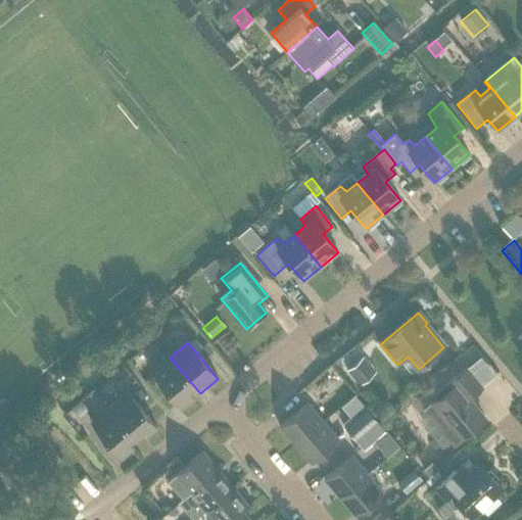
[(152,373),(181,410),(200,393),(170,358),(152,373)]
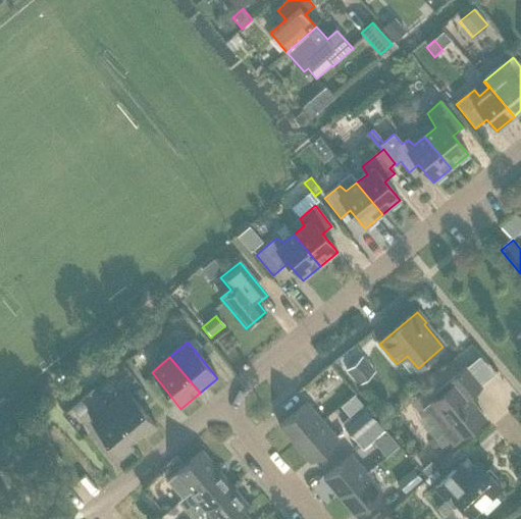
[(376,373),(363,357),(346,371),(358,386),(376,373)]
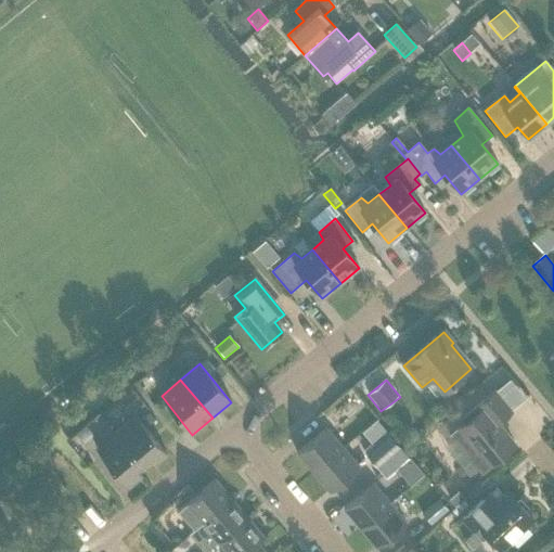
[(459,431),(488,466),(514,445),(498,424),(511,412),(494,394),(476,409),(479,413),(459,431)]
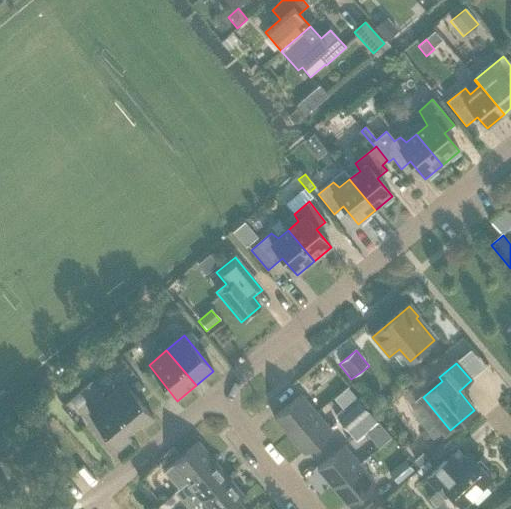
[(343,387),(334,375),(311,393),(321,405),(343,387)]
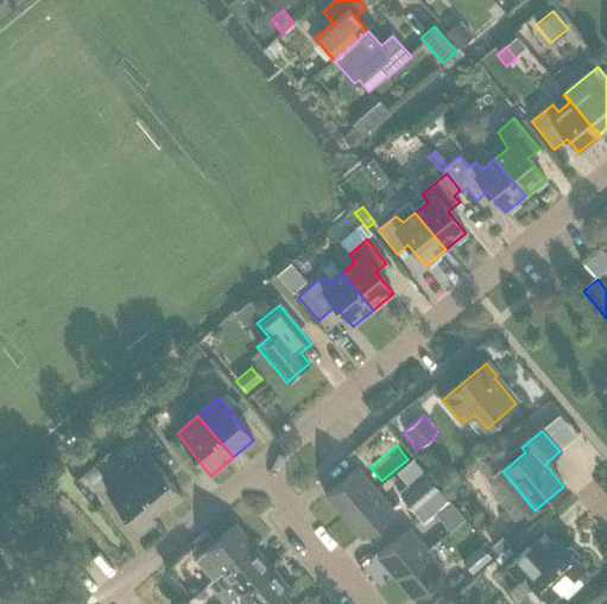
[(183,498),(149,457),(127,475),(162,516),(183,498)]
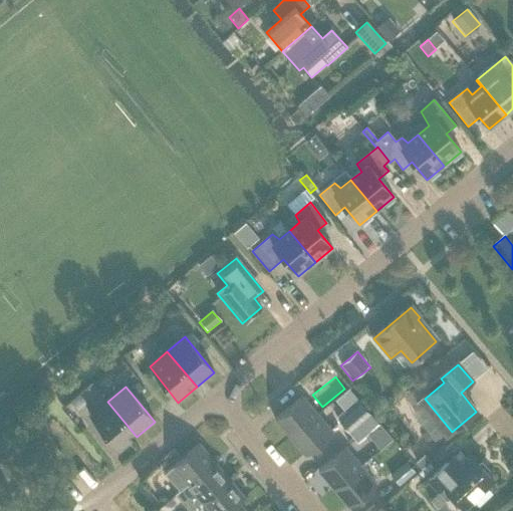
[(351,392),(335,406),(354,428),(370,414),(351,392)]
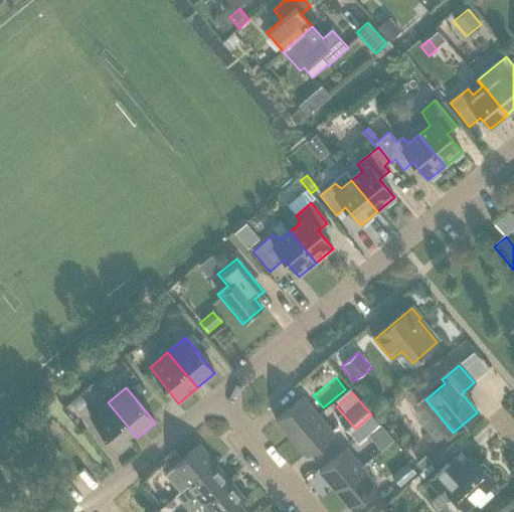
[(303,398),(276,420),(291,439),(318,416),(303,398)]
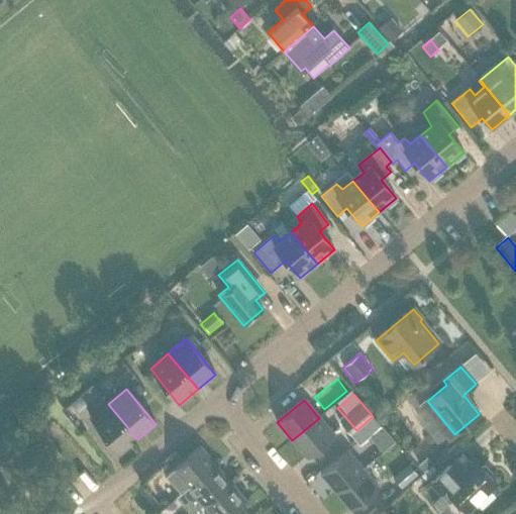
[(90,419),(119,454),(137,439),(108,404),(90,419)]
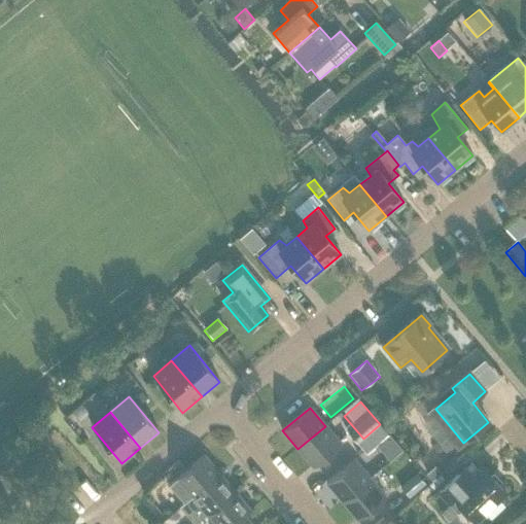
[(389,435),(381,425),(357,445),(365,455),(389,435)]
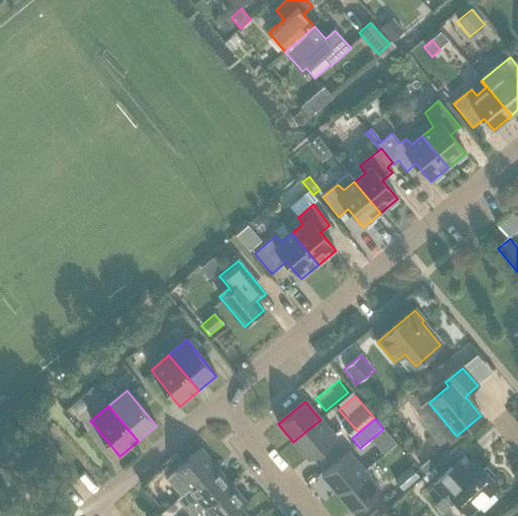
[(308,460),(336,438),(320,420),(293,442),(308,460)]
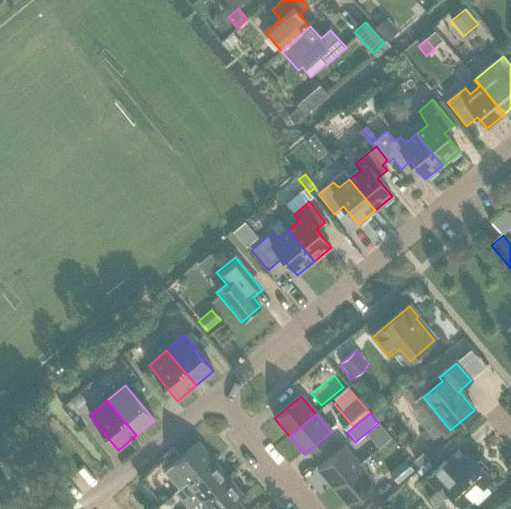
[(198,443),(171,466),(186,484),(213,461),(198,443)]
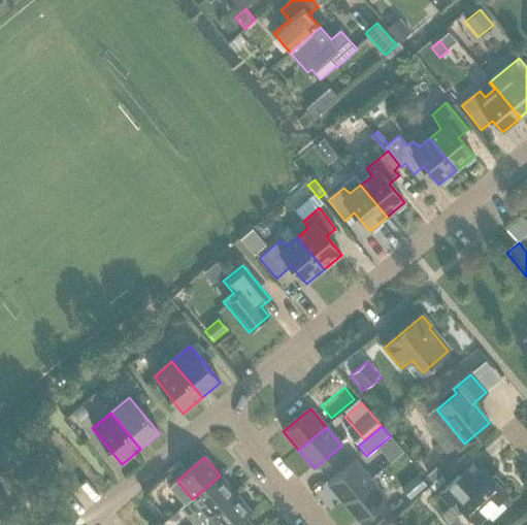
[(355,461),(327,485),(342,502),(370,480),(355,461)]
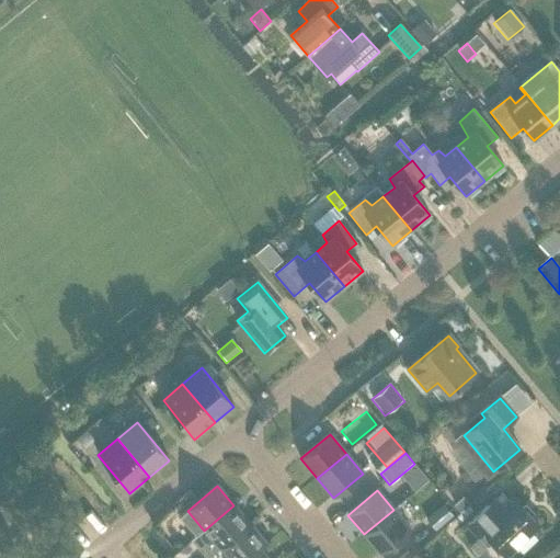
[(463,498),(454,505),(461,514),(469,507),(470,505),(463,498)]
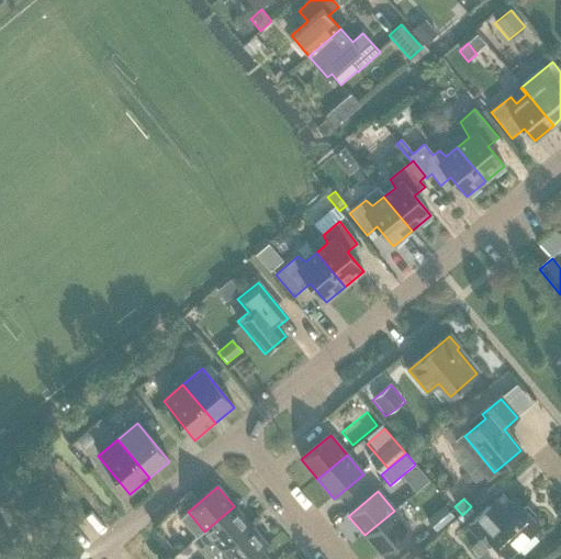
[(494,543),(507,556),(516,548),(523,556),(539,541),(531,533),(539,526),(515,501),(497,517),(487,507),(468,527),(487,548),(494,543)]
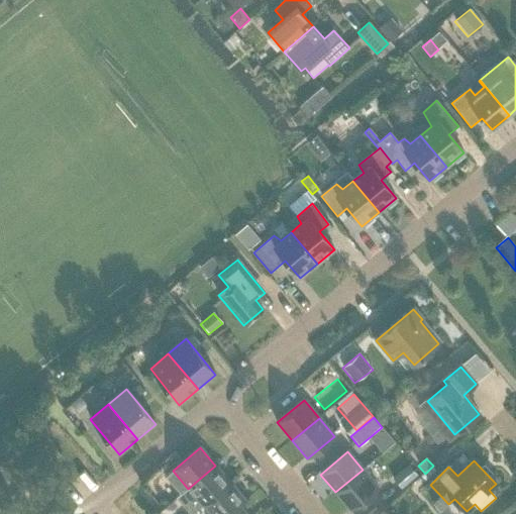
[(203,506),(230,483),(215,466),(188,489),(203,506)]
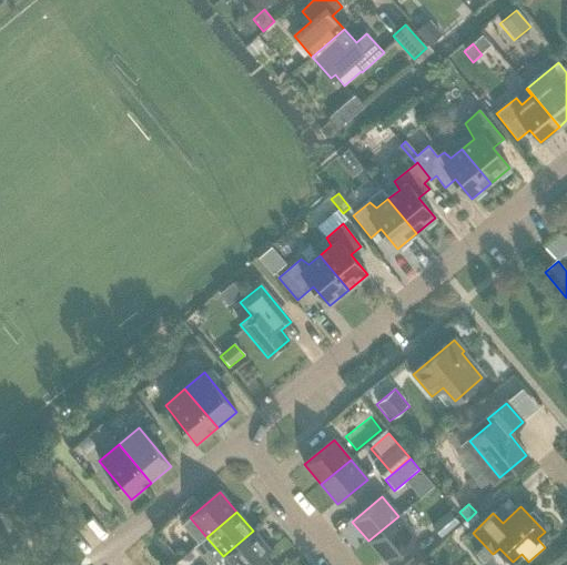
[(432,526),(441,537),(458,523),(449,512),(432,526)]
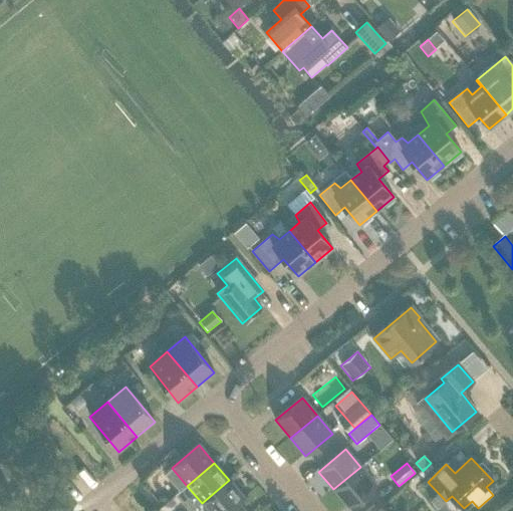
[(348,507),(375,485),(360,467),(333,489),(348,507)]
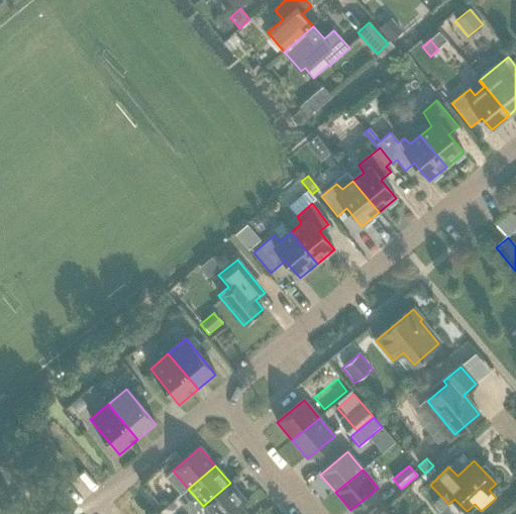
[(229,513),(239,506),(239,507),(245,501),(230,483),(203,506),(209,513),(229,513)]
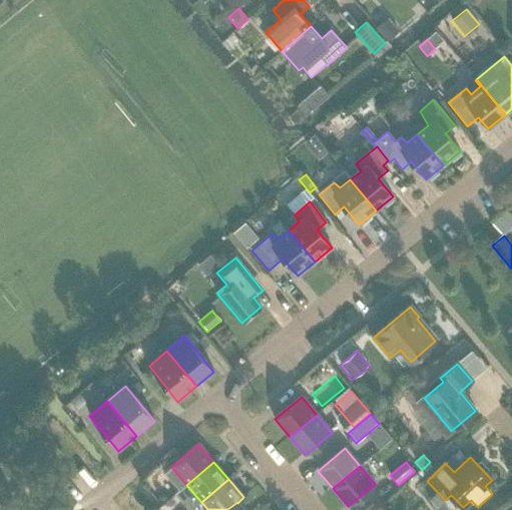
[(186,509),(191,505),(181,494),(166,509),(186,509)]
